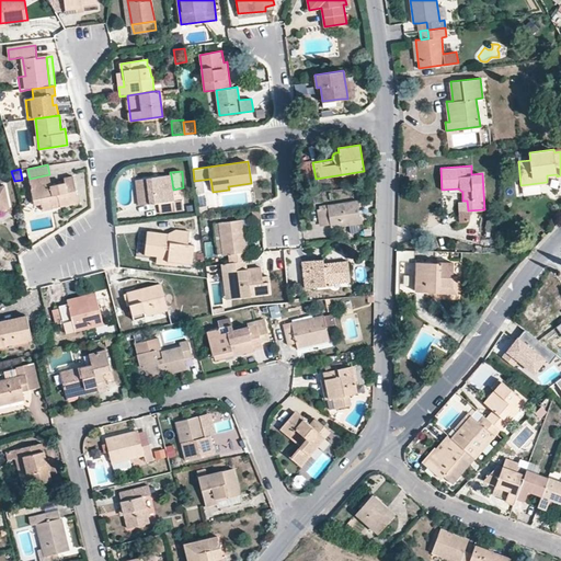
[(50,206),(53,206),(60,204),(60,207),(78,203),(73,175),(64,178),(65,182),(52,185),(49,174),(30,179),(35,205),(42,204),(44,203),(43,197),(48,196),(50,206)]
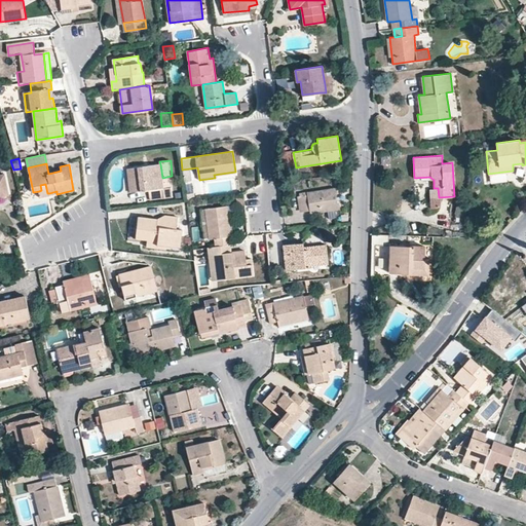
[(162,178),(160,164),(138,167),(141,191),(148,190),(150,197),(172,194),(171,187),(163,188),(162,178)]
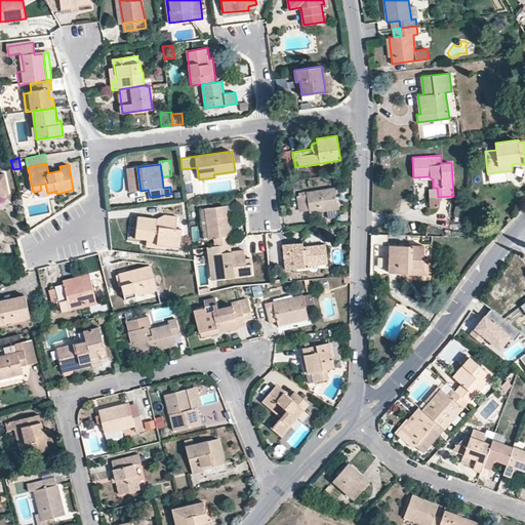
[(129,192),(140,191),(137,167),(126,168),(129,192)]
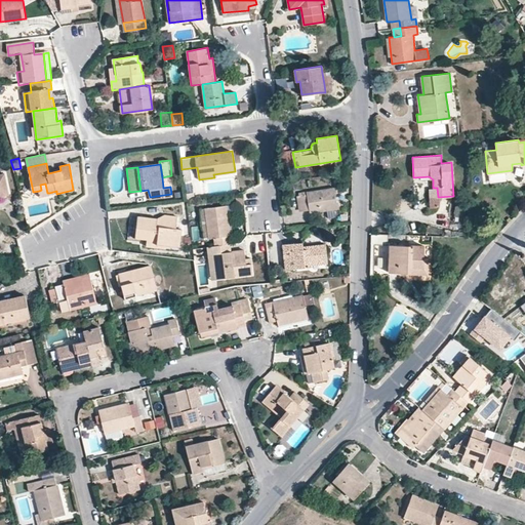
[(190,168),(182,169),(184,182),(192,180),(190,168)]
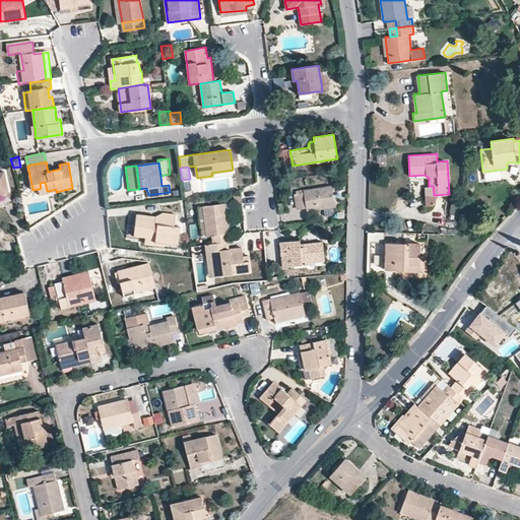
[(0,172),(0,194),(8,193),(4,172),(0,172)]
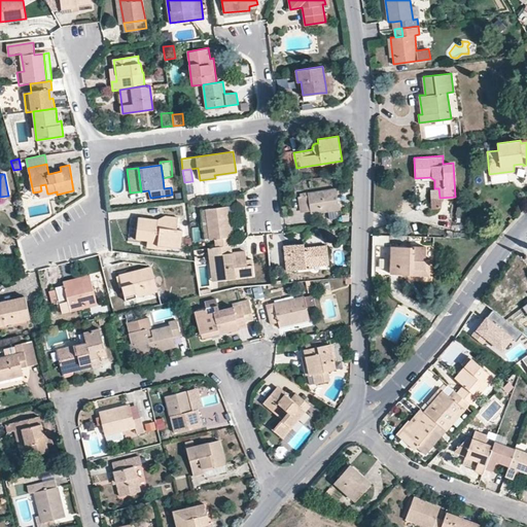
[(49,196),(49,194),(47,194),(45,184),(40,185),(41,190),(39,191),(40,198),(49,196)]
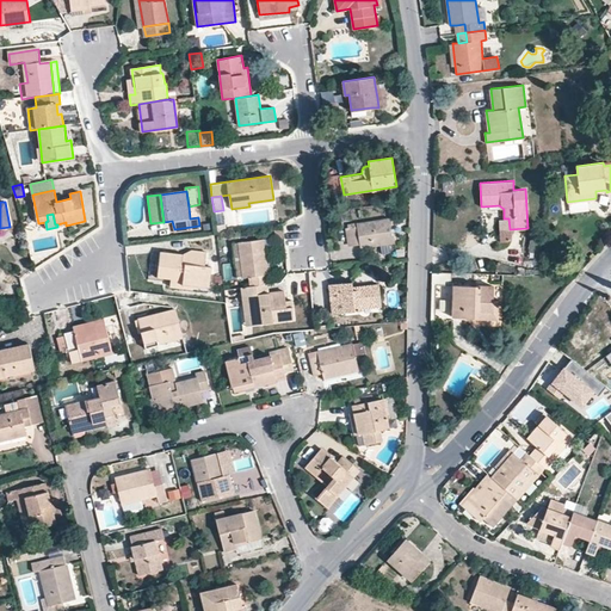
[(393,242),(389,218),(349,226),(351,246),(359,245),(360,248),(377,246),(387,244),(393,242)]
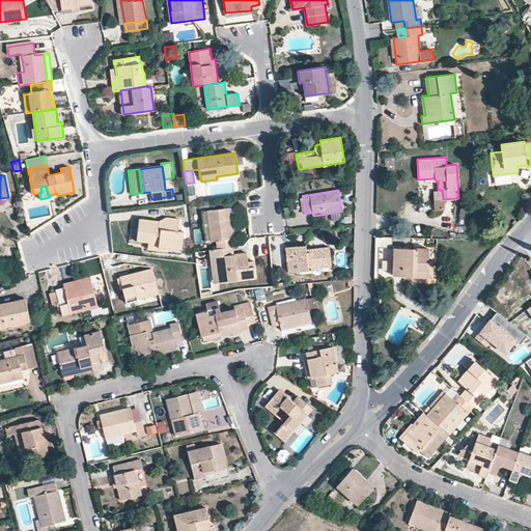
[(434,200),(443,199),(442,190),(438,190),(434,191),(434,200)]
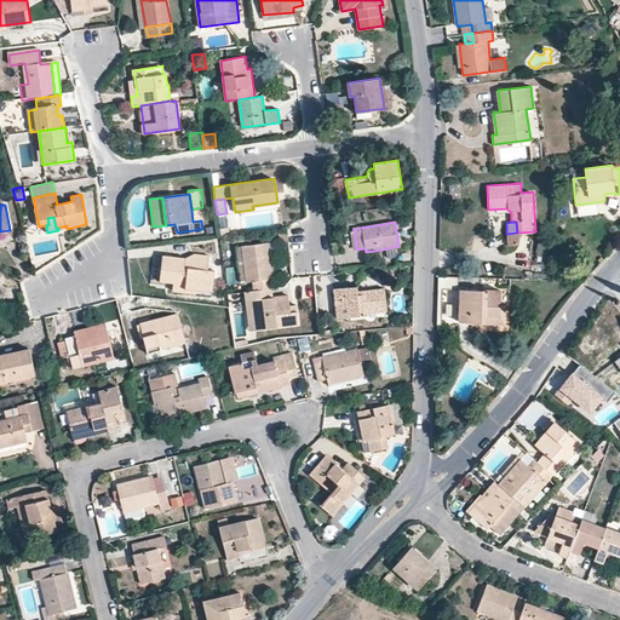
[(253,290),(271,287),(274,287),(273,277),(275,277),(273,264),(276,263),(274,242),(236,247),(241,282),(252,280),(253,290)]
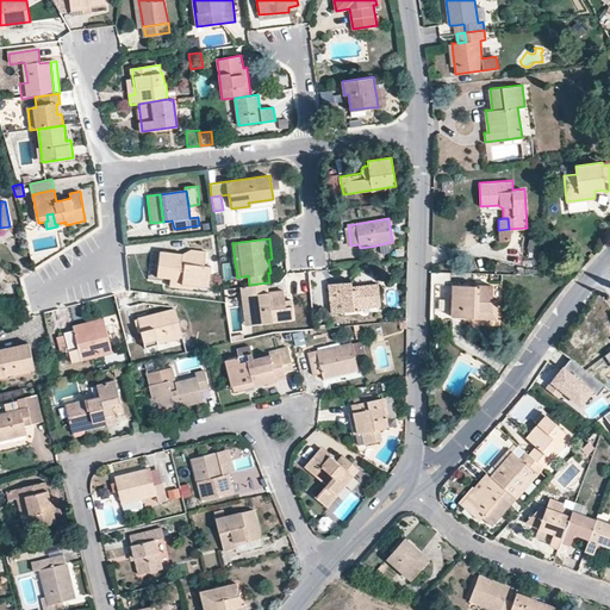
[(388,251),(386,243),(377,246),(378,254),(388,251)]
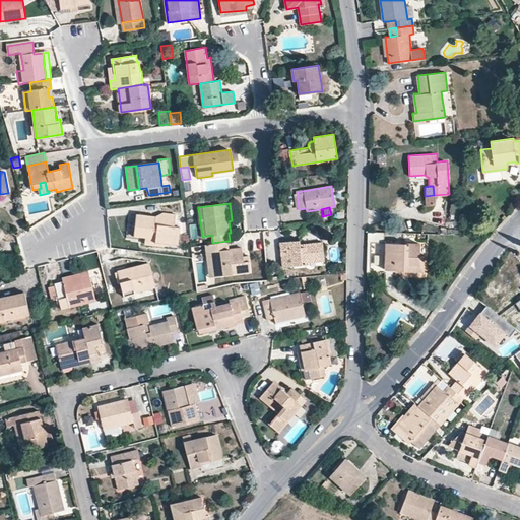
[(166,240),(165,243),(178,244),(180,228),(175,225),(176,214),(164,212),(155,215),(137,213),(134,236),(145,237),(166,240)]
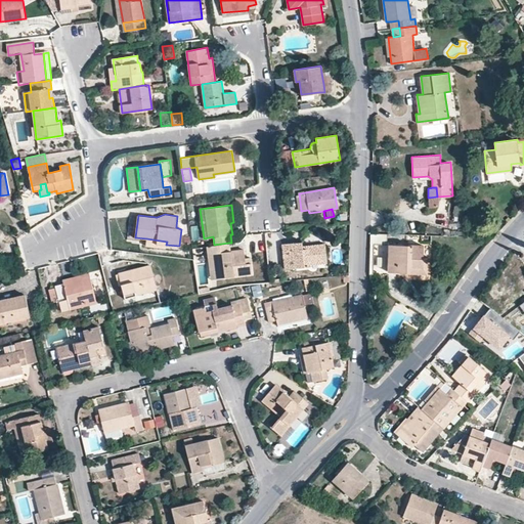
[(166,248),(166,245),(167,242),(146,238),(145,246),(166,248)]
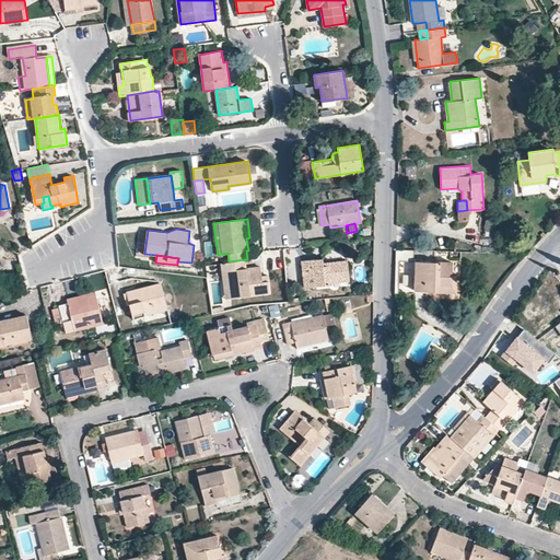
[(324,263),(323,258),(302,260),(304,286),(330,283),(330,282),(350,280),(348,260),(324,263)]
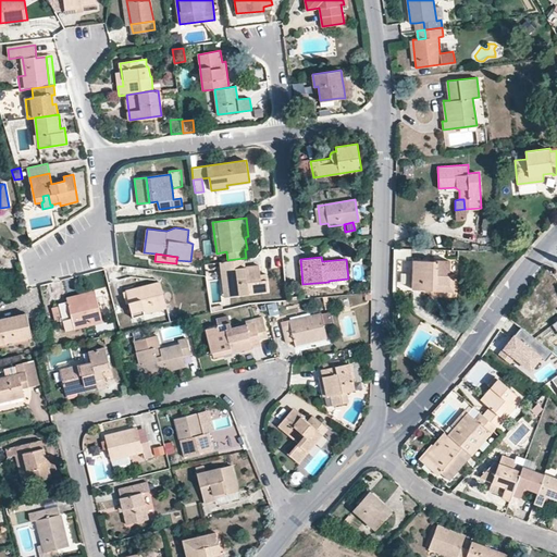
[(225,260),(230,296),(269,291),(267,273),(261,274),(259,264),(245,265),(244,258),(227,260),(225,260)]
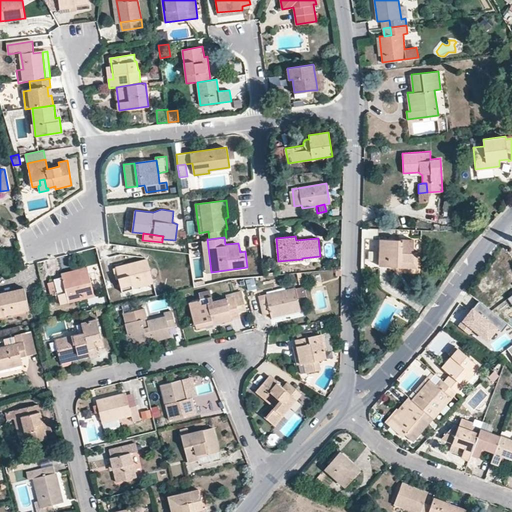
[(206,273),(211,272),(207,239),(201,240),(206,273)]
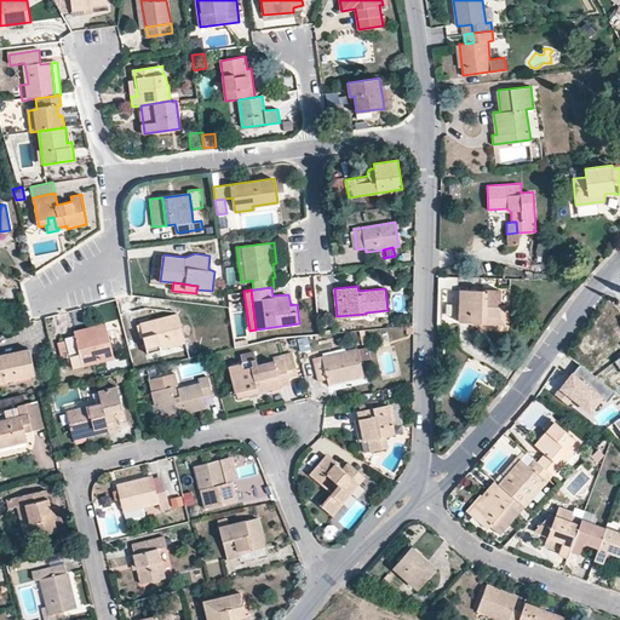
[(501,305),(501,290),(460,290),(459,321),(505,322),(506,305),(501,305)]
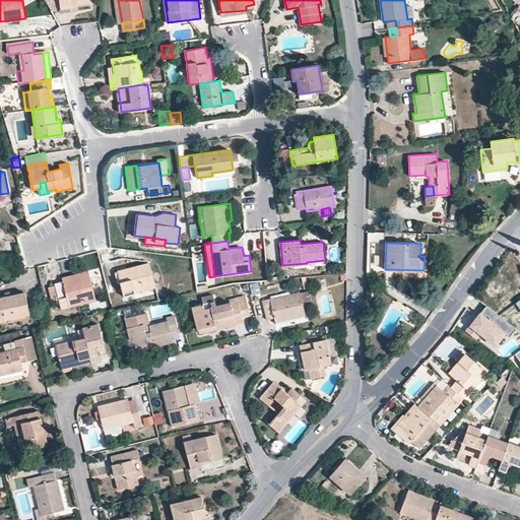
[(191,248),(194,262),(205,260),(202,246),(191,248)]
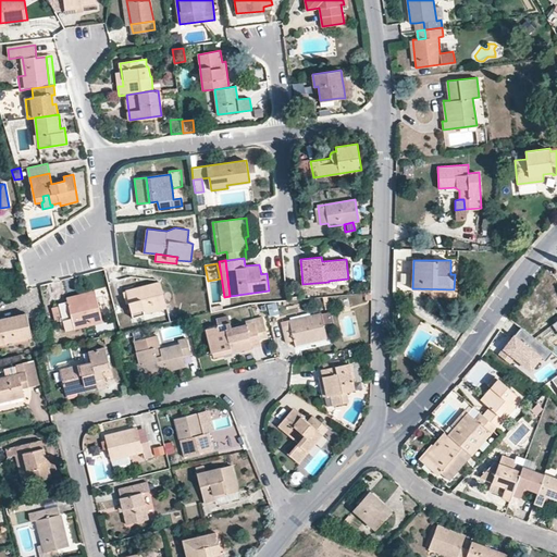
[(168,308),(161,282),(126,291),(133,317),(168,308)]
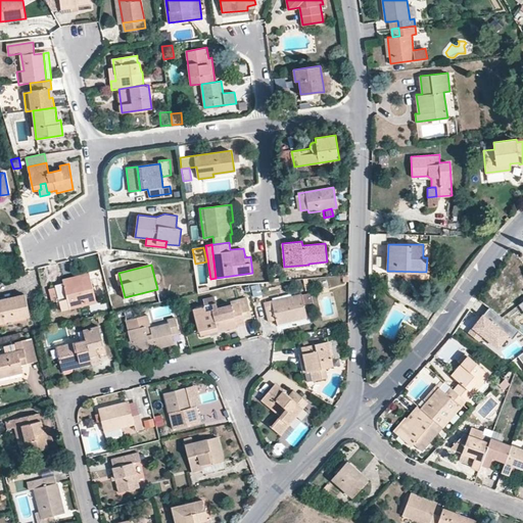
[(63,284),(90,277),(89,272),(62,278),(63,284)]
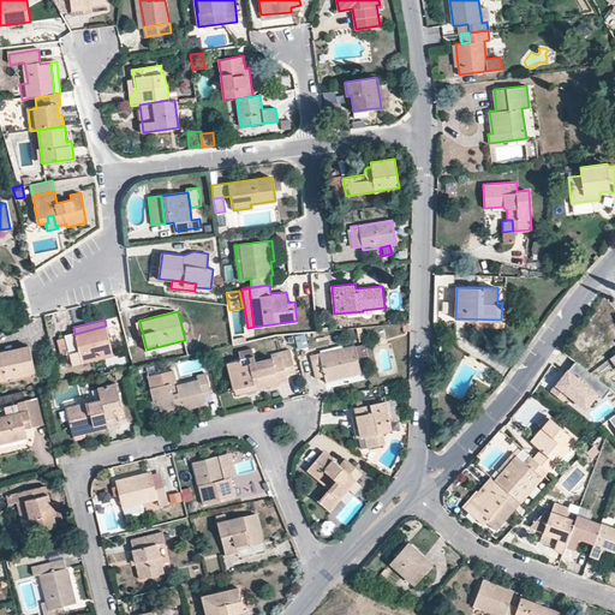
[(114,356),(106,326),(75,334),(75,333),(66,335),(66,336),(58,338),(61,352),(70,350),(73,366),(114,356)]
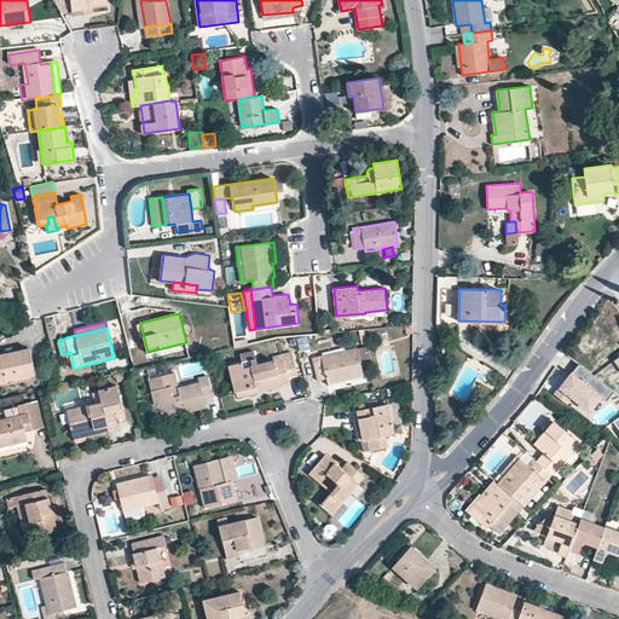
[(356,343),(359,360),(370,358),(366,341),(356,343)]
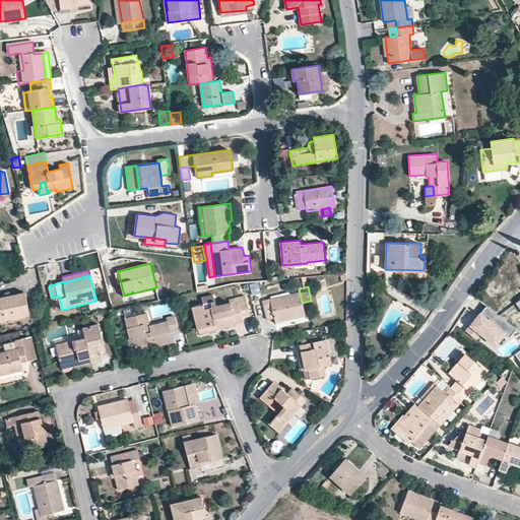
[(275,324),(305,318),(302,303),(299,288),(282,291),(283,298),(270,301),(271,305),(263,307),(266,321),(274,320),(275,324)]
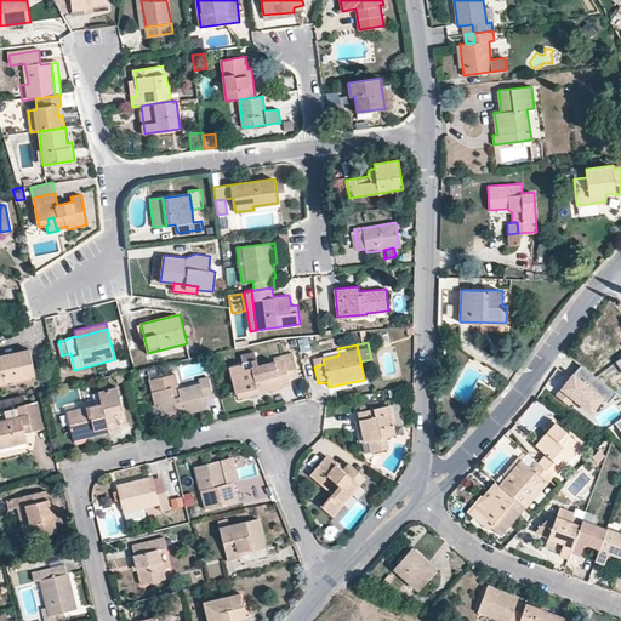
[(0,382),(36,375),(30,349),(0,355),(0,382)]
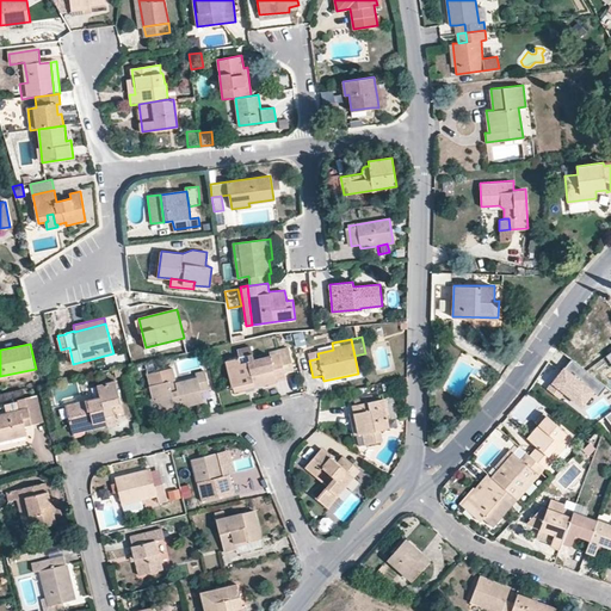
[(253,382),(255,387),(287,378),(285,372),(284,368),(294,365),(289,347),(279,350),(281,352),(272,355),(255,359),(252,345),(239,349),(241,356),(227,359),(234,387),(253,382)]
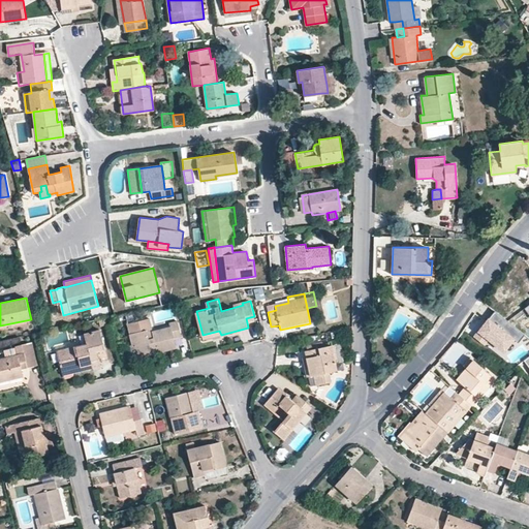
[(525,334),(495,311),(474,337),(485,344),(489,339),(504,351),(514,339),(519,342),(525,334)]
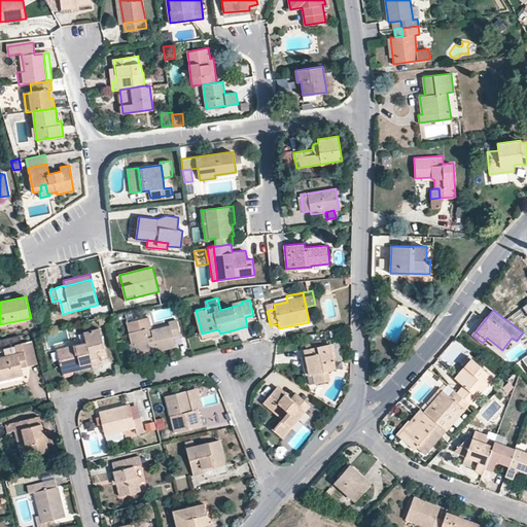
[(151,329),(149,317),(127,322),(132,343),(128,344),(131,356),(151,352),(151,353),(176,347),(174,337),(181,335),(177,319),(169,321),(169,325),(151,329)]
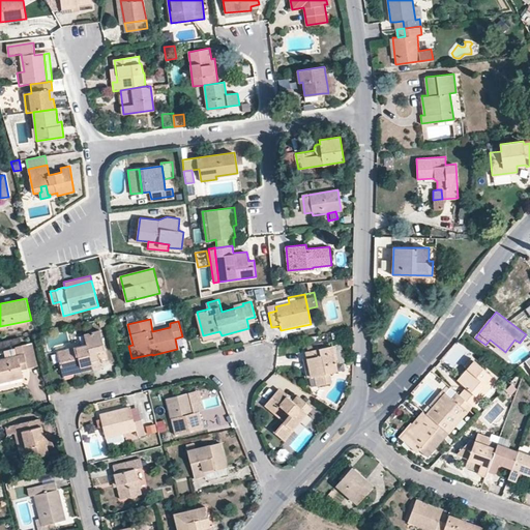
[(86,343),(57,351),(62,371),(92,362),(93,369),(101,366),(98,352),(106,351),(100,329),(84,333),(86,343)]
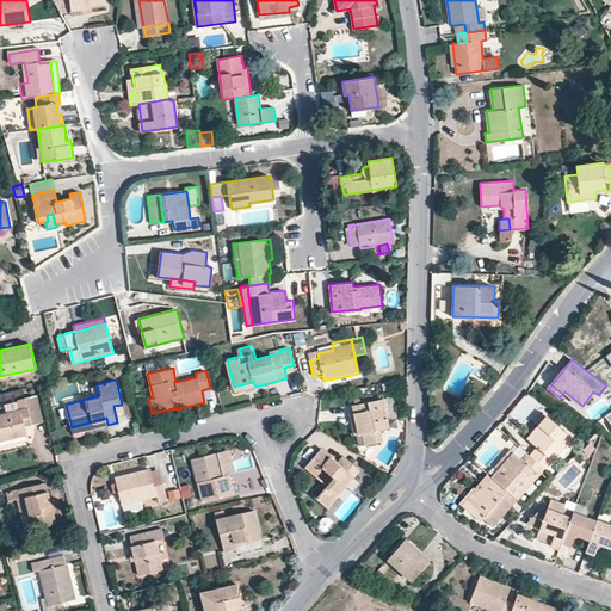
[(382,399),(386,418),(395,417),(390,396),(382,399)]
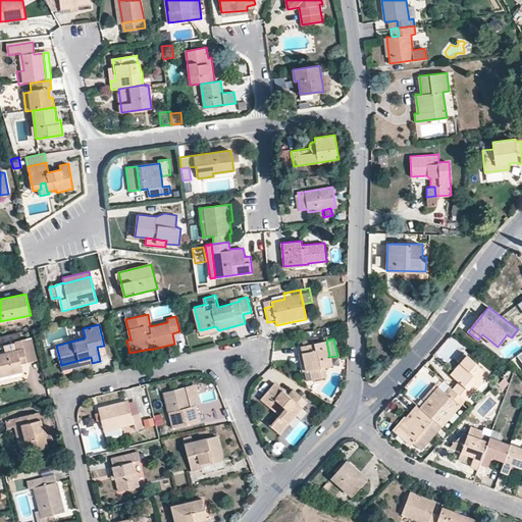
[(329,357),(326,341),(301,347),(304,362),(301,363),(303,371),(304,371),(309,370),(312,379),(325,376),(323,366),(331,364),(329,357)]
